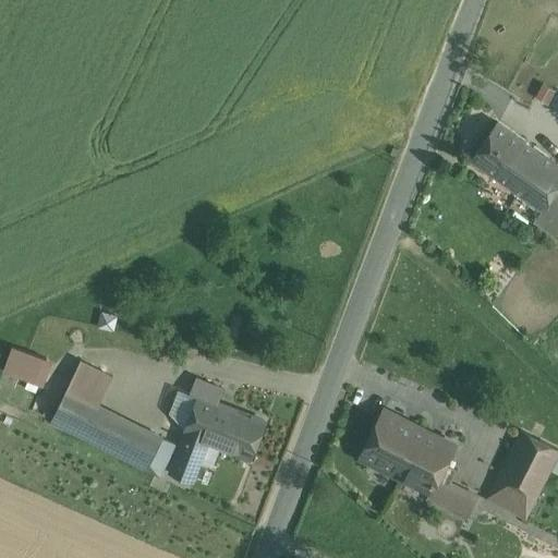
[(557,187),(557,165),(497,123),(471,160),(543,210),(557,191),(557,187)]
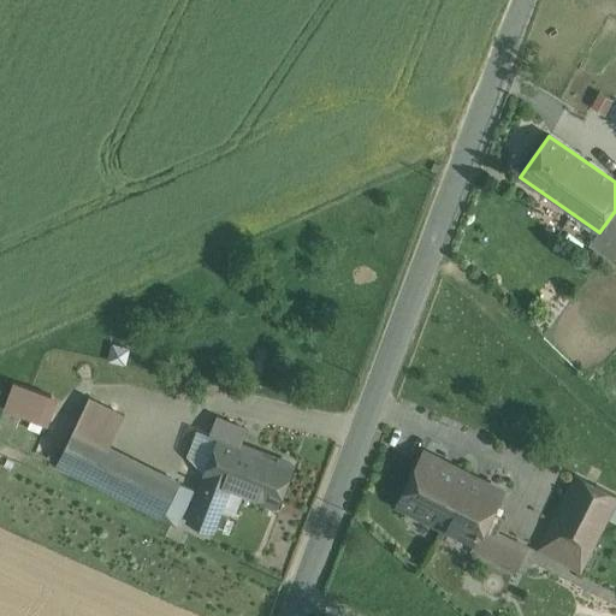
[(615,258),(615,211),(599,232),(591,244),(614,261),(615,258)]
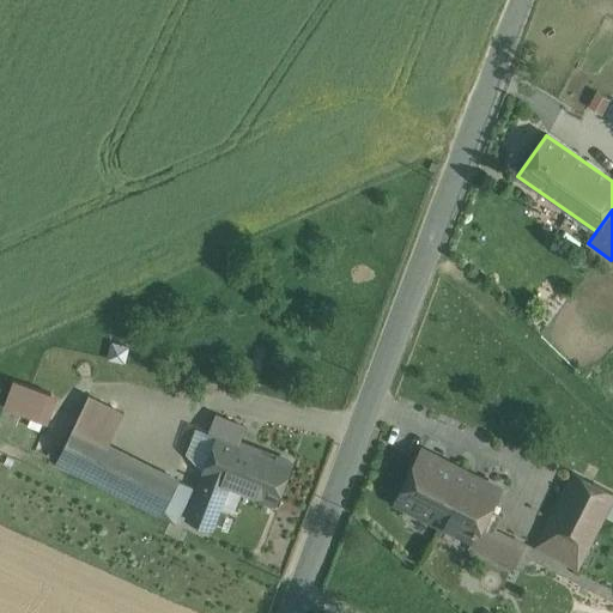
[(128,349),(113,344),(108,359),(123,363),(128,349)]
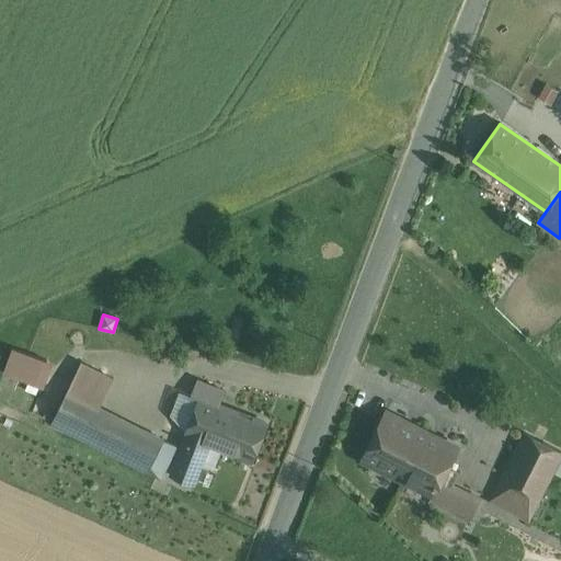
[(13,348),(4,374),(43,388),(52,363),(13,348)]
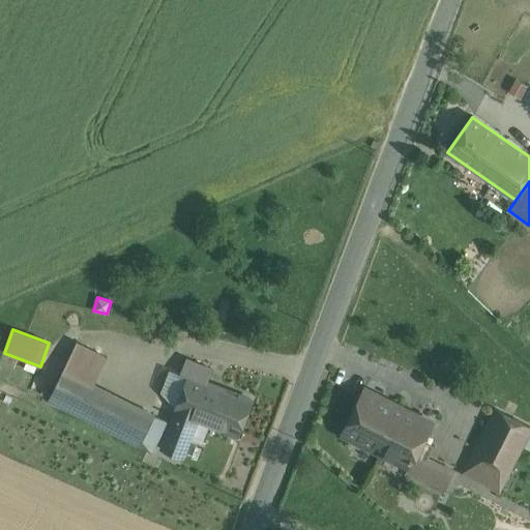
[(84,381),(94,386),(108,358),(77,343),(63,371),(84,381)]
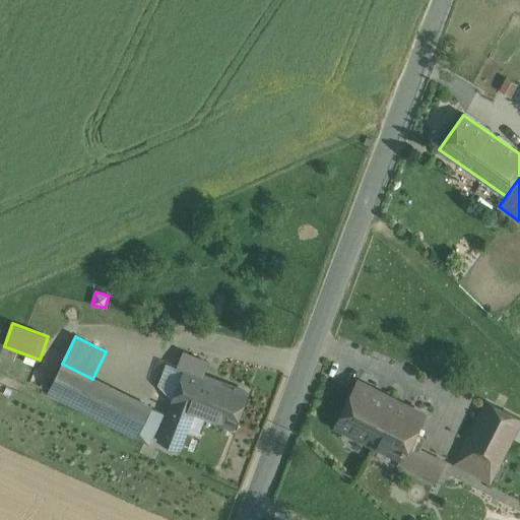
[(207,363),(182,353),(177,368),(185,371),(186,371),(187,370),(202,376),(207,363)]
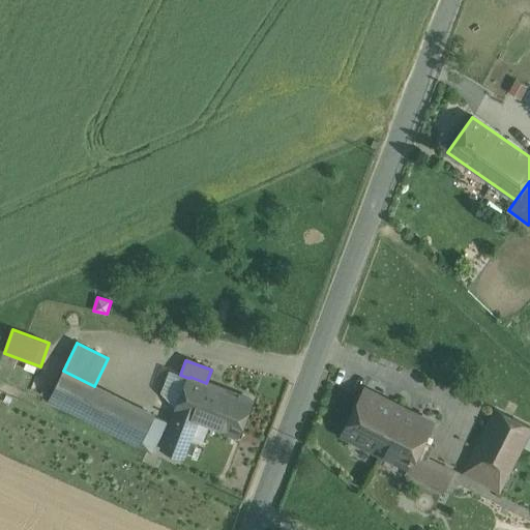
[(48,402),(68,413),(84,381),(63,371),(48,402)]
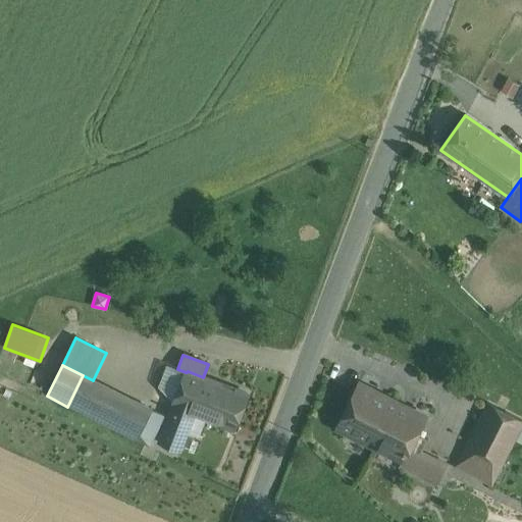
[(158,387),(174,403),(186,372),(177,369),(167,365),(158,387)]
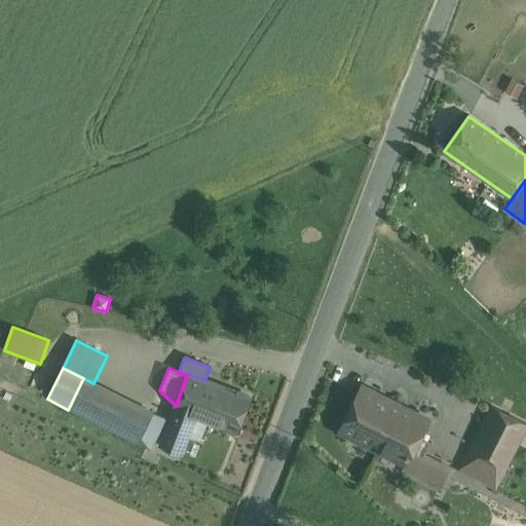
[(204,380),(189,374),(188,375),(187,375),(176,406),(175,408),(176,408),(196,416),(208,420),(208,421),(235,433),(250,398),(204,380)]
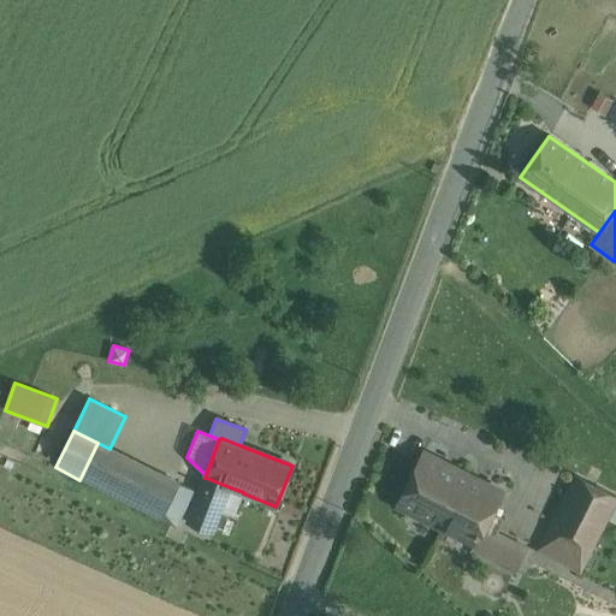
[(98,443),(80,480),(161,520),(179,484),(110,449),(98,443)]
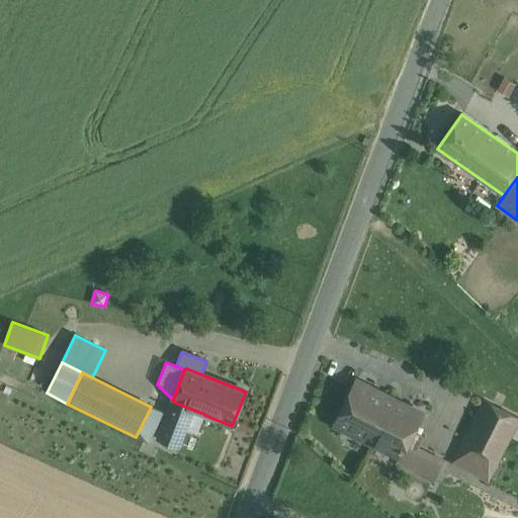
[(422,414),(356,380),(334,425),(399,457),(396,464),(410,470),(420,450),(407,444),(422,414)]
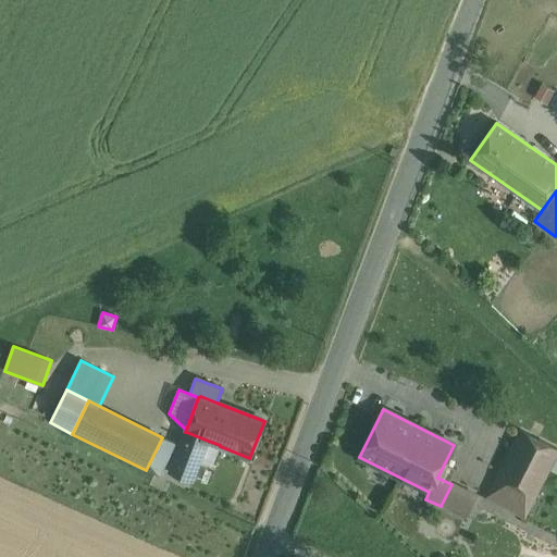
[(556,447),(520,430),(485,498),(524,518),(556,454),(556,447)]
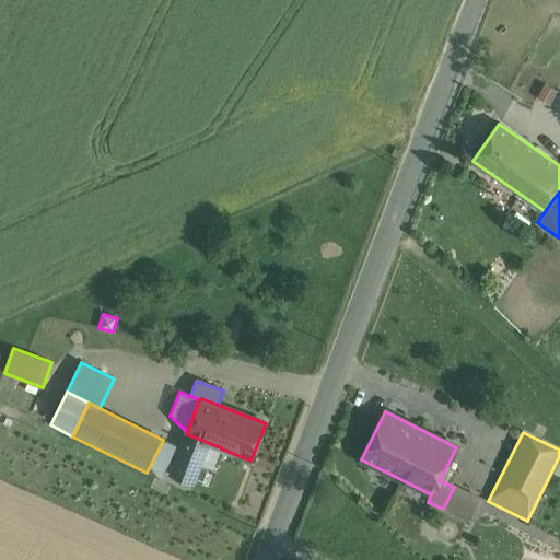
[(209,443),(187,434),(171,476),(193,485),(200,464),(209,443)]
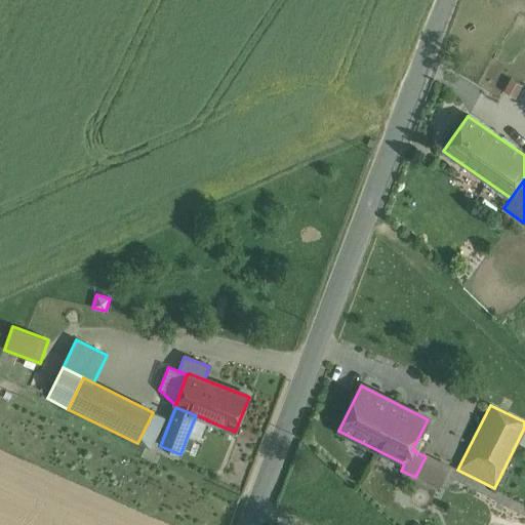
[(165,418),(153,412),(137,443),(150,449),(165,420),(164,420),(165,418)]
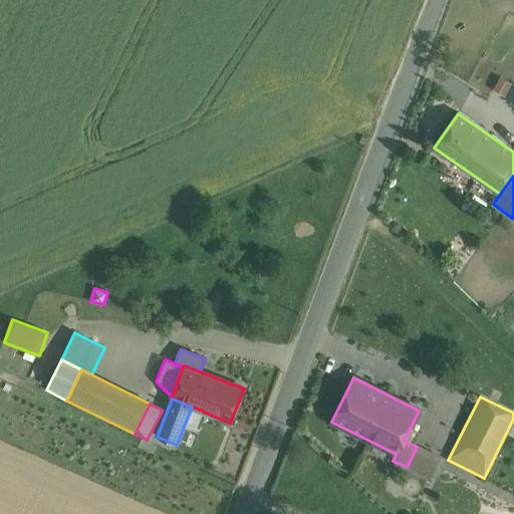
[(192,407),(184,426),(195,430),(203,412),(203,411),(192,407)]
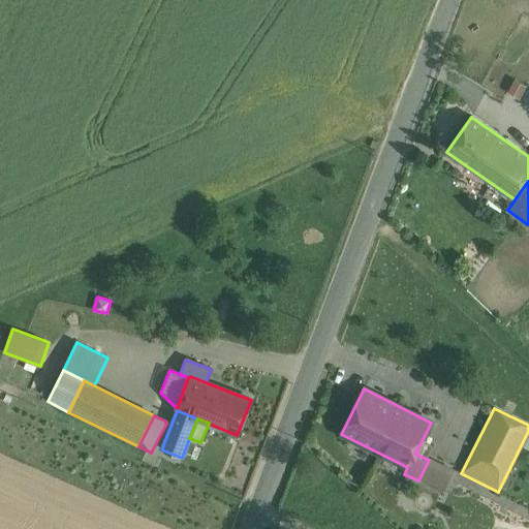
[(453,471),(429,460),(418,480),(442,492),(453,471)]
